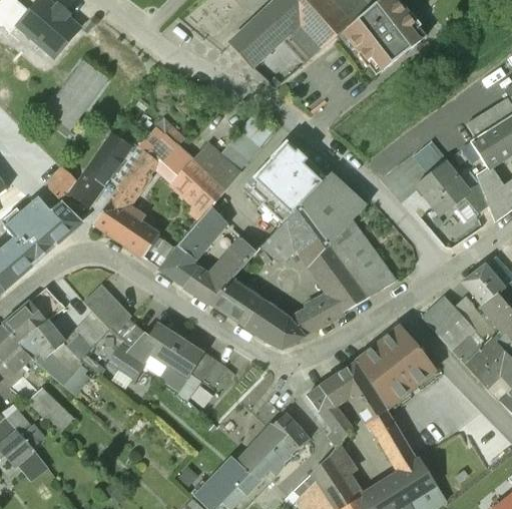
[(277,0),(266,9),(286,30),(280,36),(304,63),(321,48),(279,0),(277,0)]
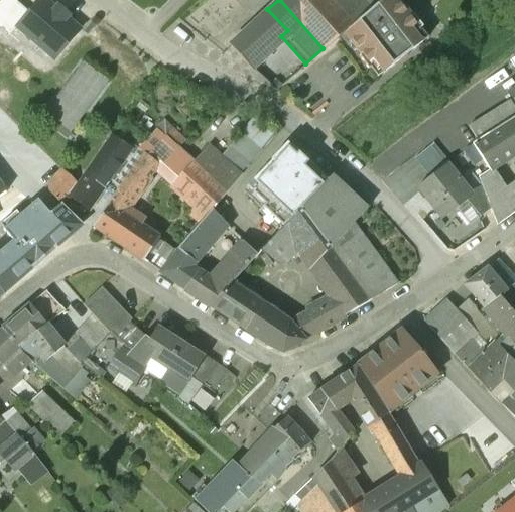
[(353,22),(334,0),(280,0),(323,48),(344,30),(353,22)]
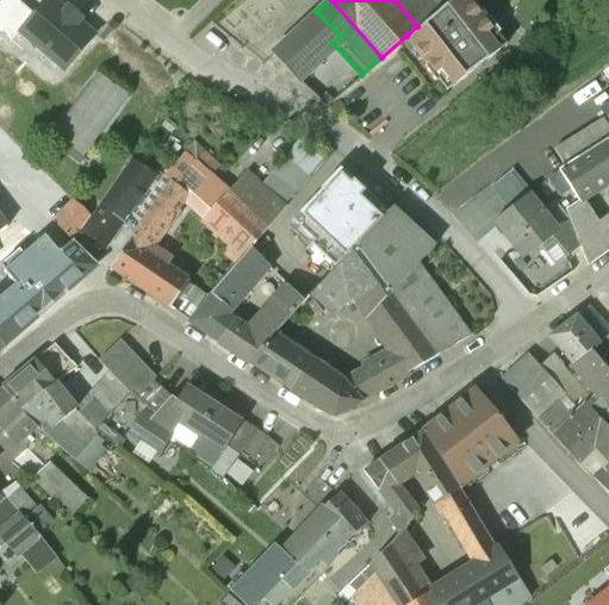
[(440,8),(433,0),(395,0),(417,26),(440,8)]
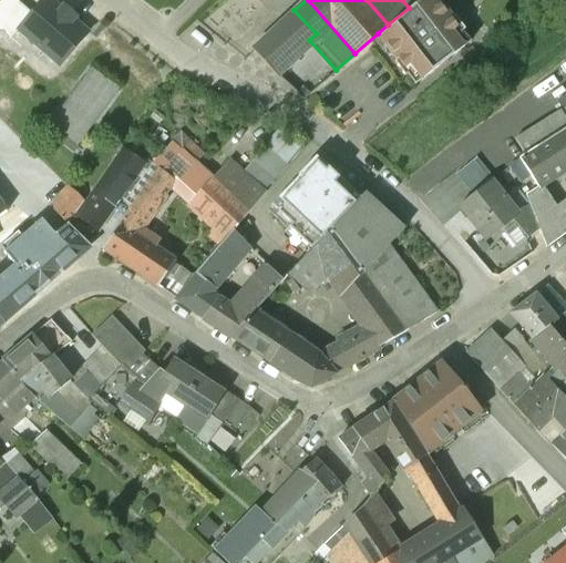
[(388,24),(378,33),(397,58),(394,59),(405,73),(408,71),(413,67),(421,77),(464,43),(456,33),(463,29),(462,29),(464,27),(454,13),(452,14),(440,0),(418,0),(409,8),(388,24)]
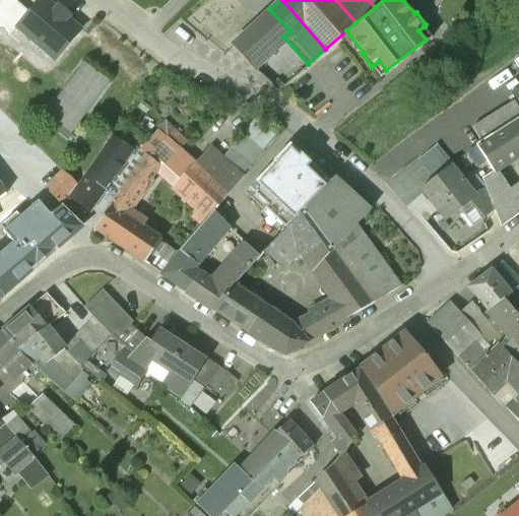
[(269,9),(234,43),(253,65),(283,37),(289,30),(269,9)]
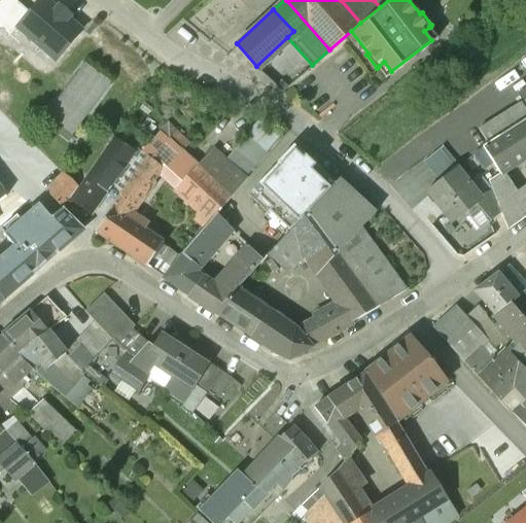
[(61,125),(72,133),(110,80),(83,60),(44,113),(61,125)]
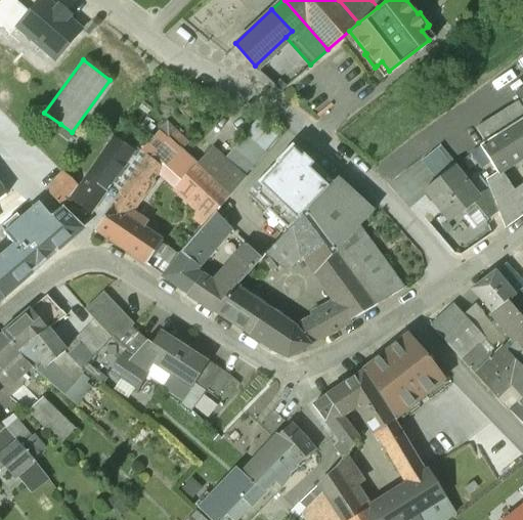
[(494,134),(522,116),(522,109),(516,99),(475,126),(484,140),(494,134)]
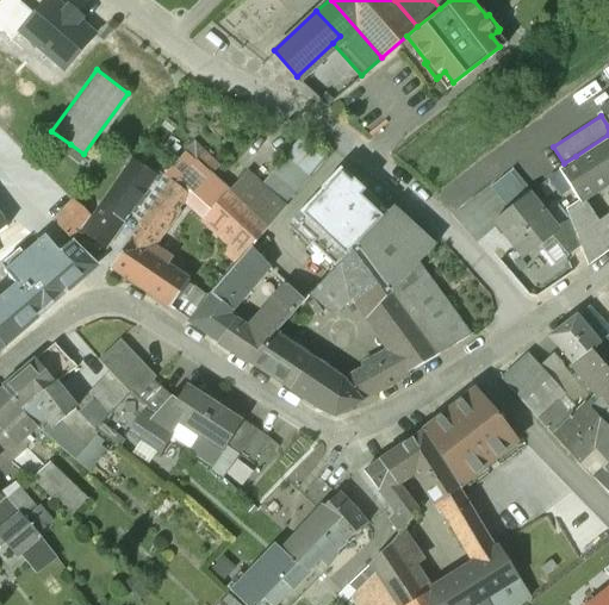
[(608,135),(576,156),(596,187),(608,179),(608,135)]
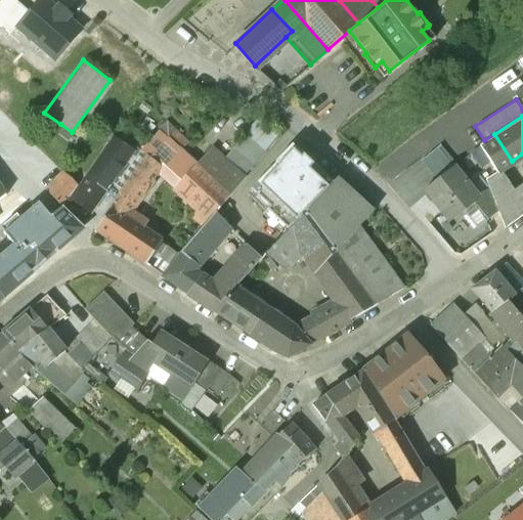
[(149,154),(162,167),(180,147),(161,129),(143,150),(147,155),(148,155),(149,154)]
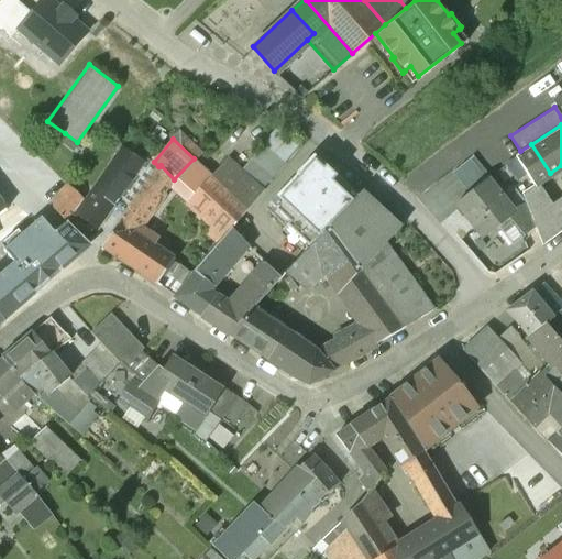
[(263,142),(241,168),(261,187),(282,160),(263,142)]
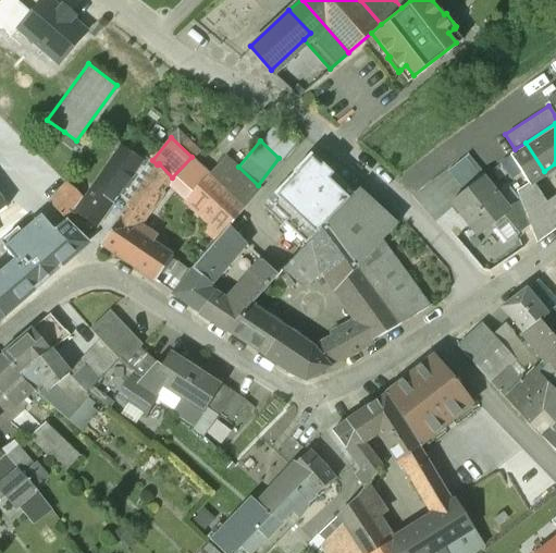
[(544,171),(526,143),(515,149),(511,151),(530,182),(532,180),(544,171)]
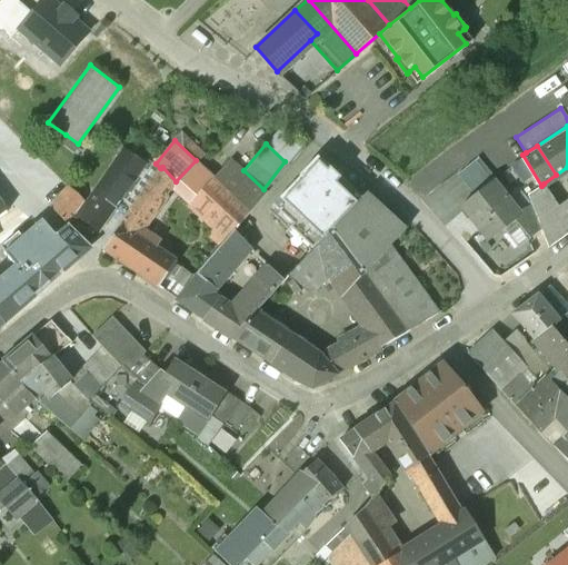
[(290,225),(312,247),(362,196),(339,174),(318,155),(299,174),(300,175),(273,204),(292,222),(290,225)]
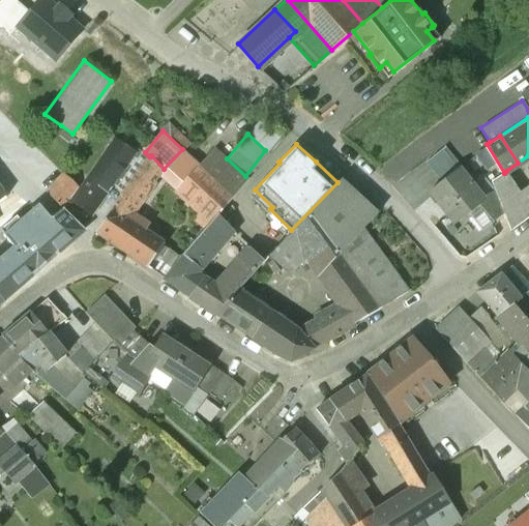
[(124,191),(149,156),(145,152),(137,146),(126,162),(116,176),(112,182),(124,191)]
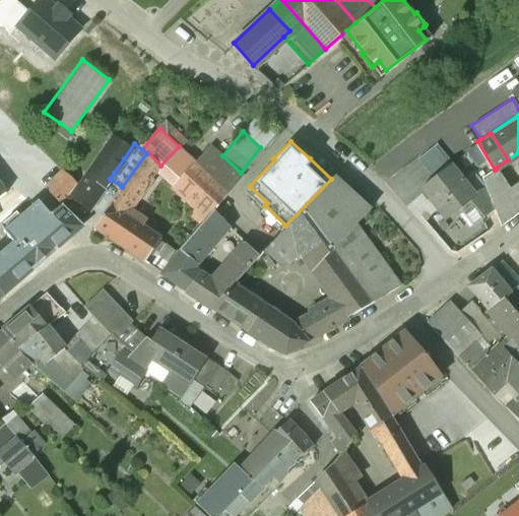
[(188,214),(200,224),(211,212),(243,175),(241,173),(222,155),(209,143),(194,159),(172,184),(170,186),(193,209),(188,214)]
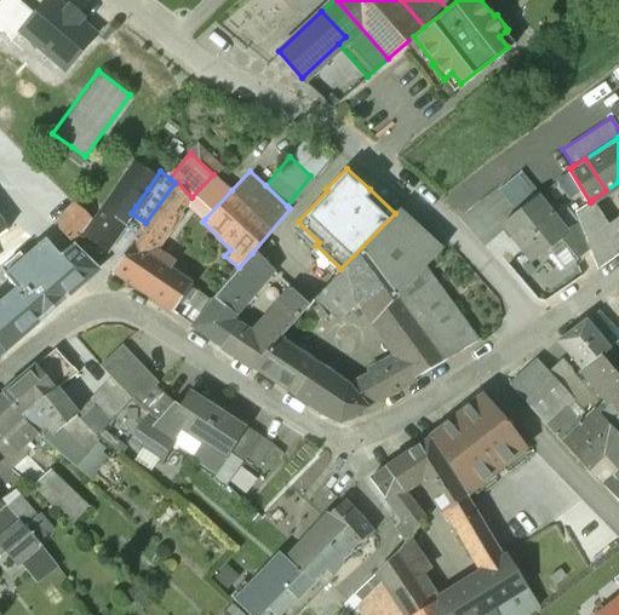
[(148,189),(129,174),(115,191),(136,206),(148,189)]
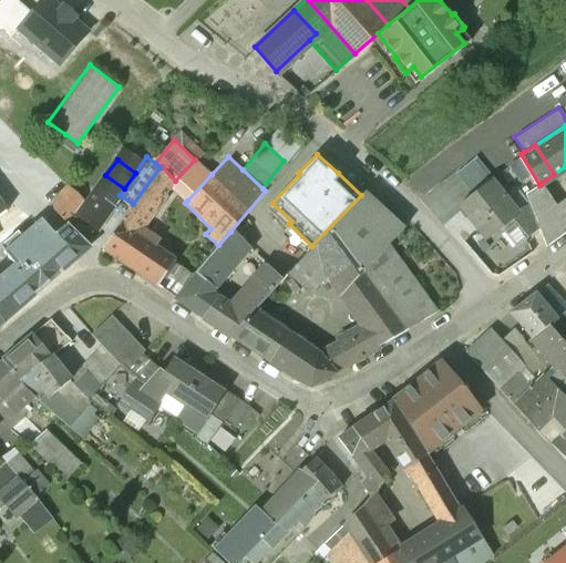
[(175,181),(171,186),(187,201),(212,174),(195,160),(175,181)]
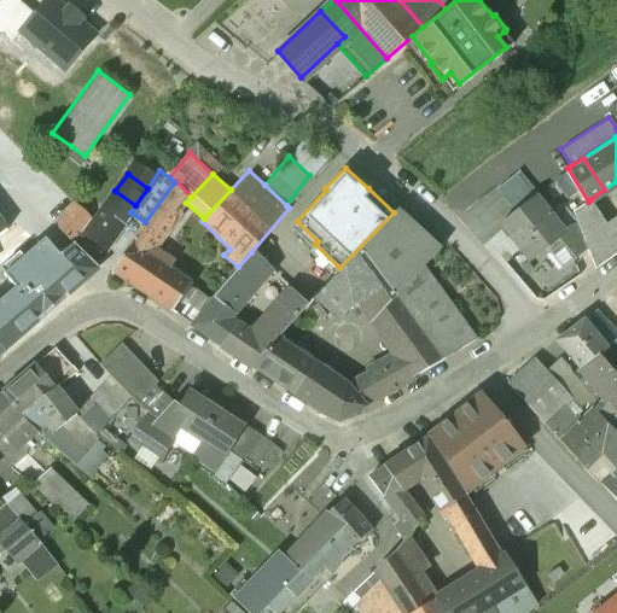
[(175,182),(135,238),(152,250),(156,245),(186,203),(191,197),(176,181),(175,182)]
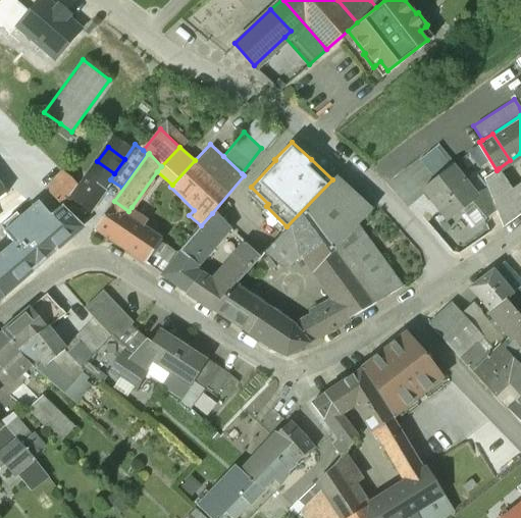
[(72,193),(92,206),(110,179),(114,173),(97,161),(72,193)]
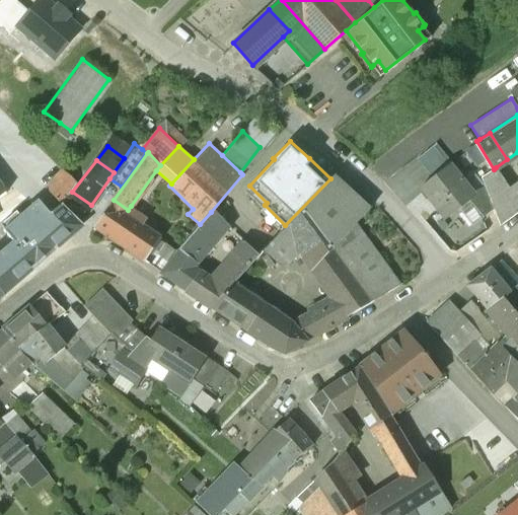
[(468,192),(448,163),(422,185),(443,213),(464,195),(468,192)]
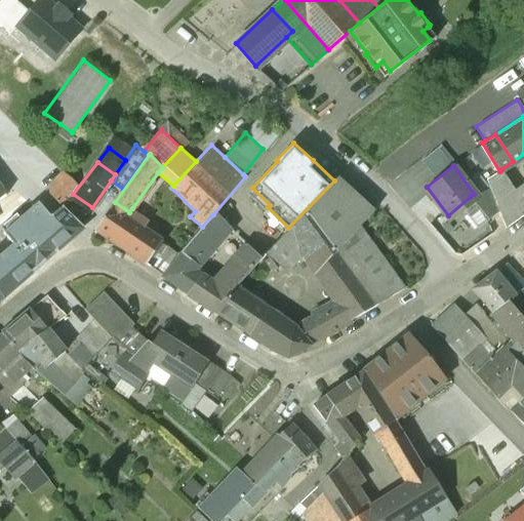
[(65,170),(48,190),(57,199),(63,205),(64,204),(73,194),(78,182),(71,175),(74,171),(70,169),(66,171),(65,170)]
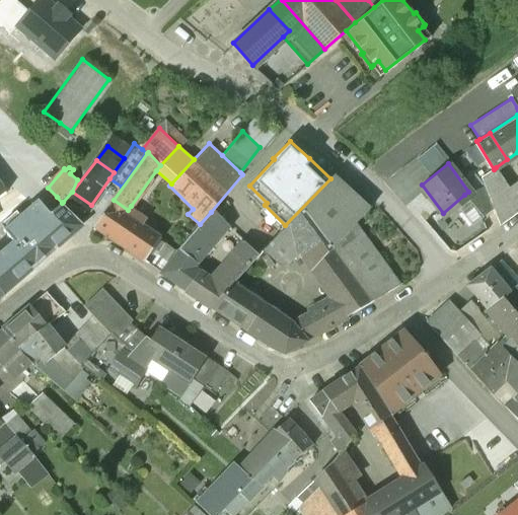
[(501,222),(517,210),(517,200),(508,186),(496,167),(494,169),(483,176),(484,179),(495,207),(501,222)]
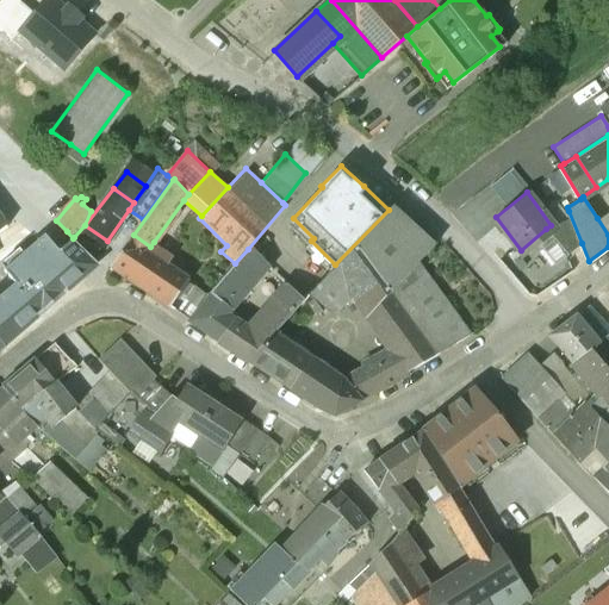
[(335,264),(334,267),(352,292),(368,315),(391,291),(418,260),(436,241),(393,204),(389,210),(335,264)]
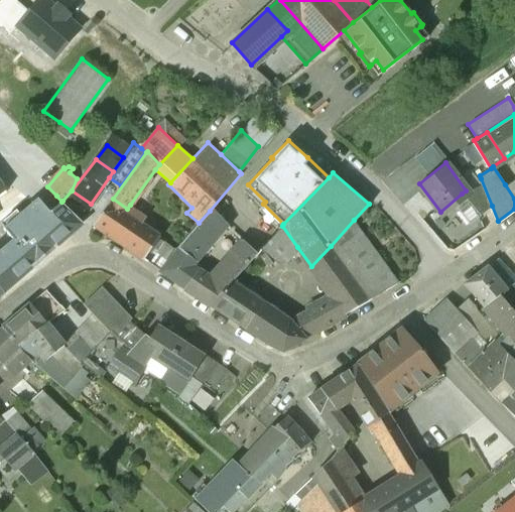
[(514,177),(505,184),(514,199),(514,177)]
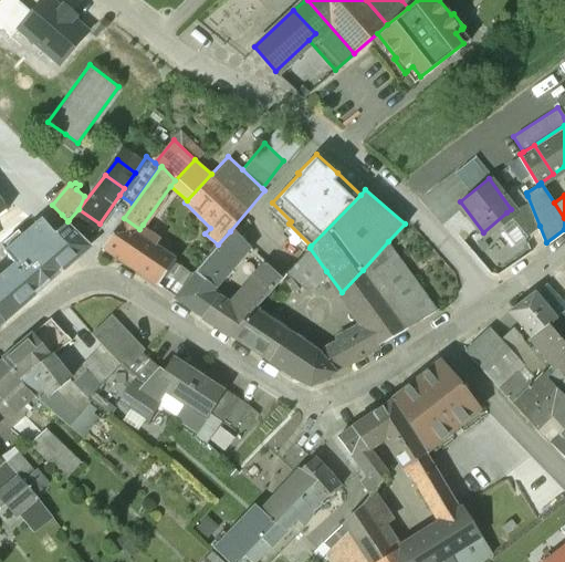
[(540,226),(527,196),(511,209),(506,212),(524,236),(540,226)]
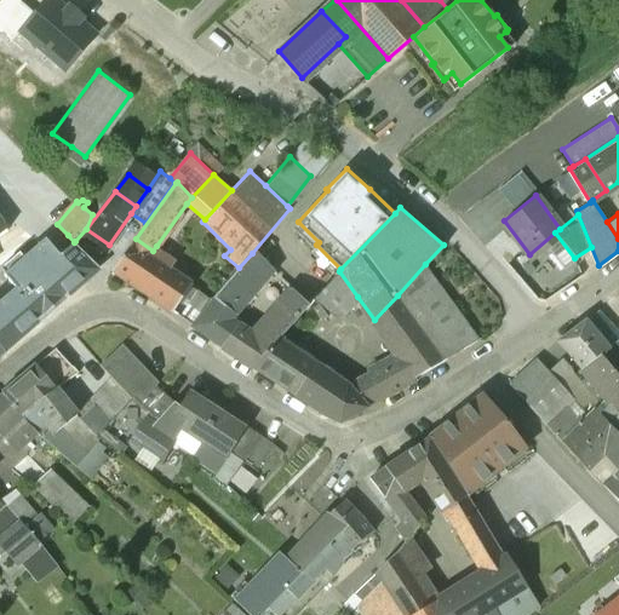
[(0,300),(0,340),(6,350),(86,281),(62,254),(46,239),(5,272),(17,287),(0,300)]
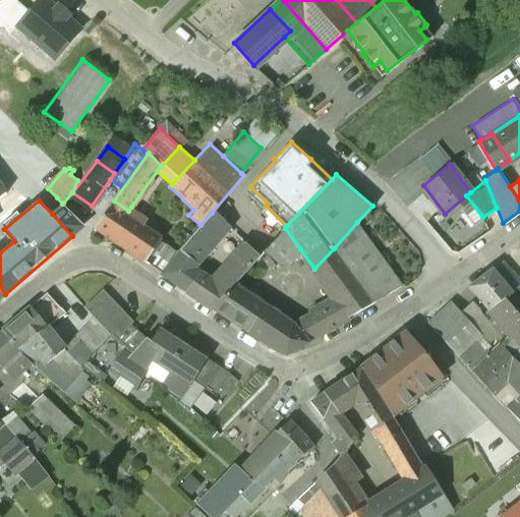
[(145,217),(131,207),(128,211),(114,200),(96,226),(136,254),(153,233),(140,224),(145,217)]
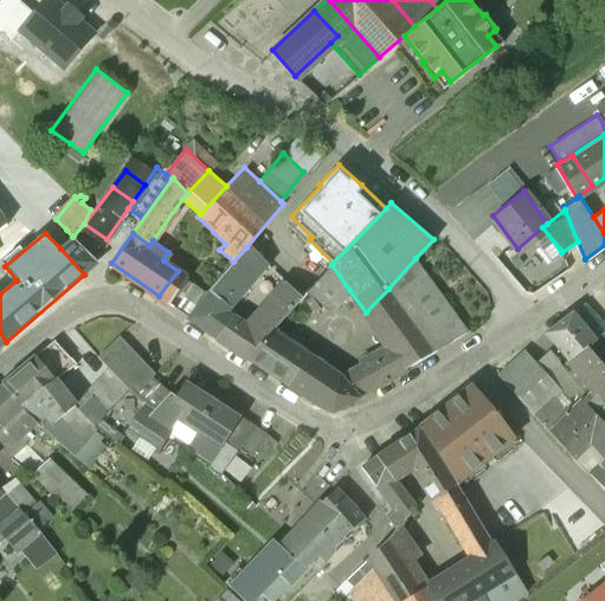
[(89,265),(94,257),(72,237),(68,243),(60,249),(84,275),(89,265)]
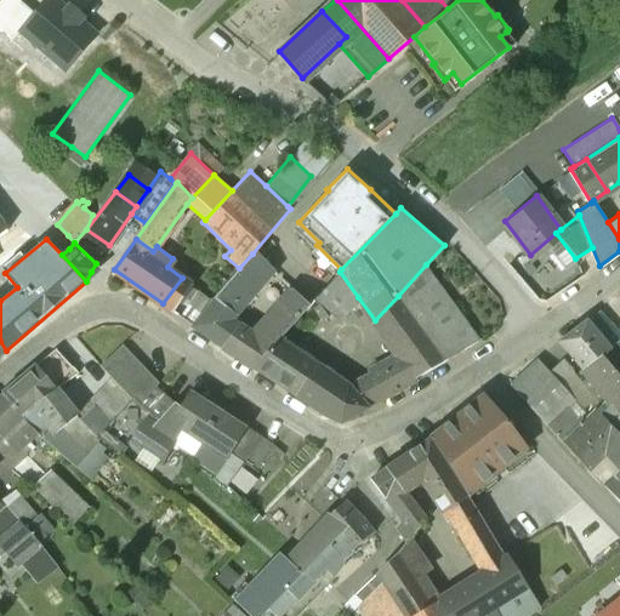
[(239,268),(221,290),(242,307),(272,272),(252,254),(239,268)]
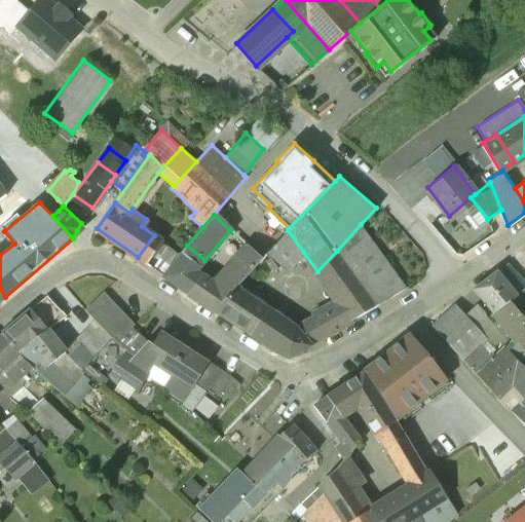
[(405,288),(361,224),(337,251),(376,304),(405,288)]
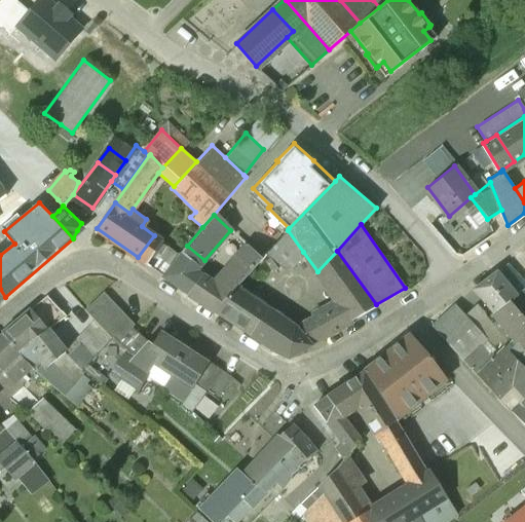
[(247,246),(230,230),(204,260),(196,269),(202,274),(188,293),(215,310),(237,285),(262,258),(248,245),(247,246)]
